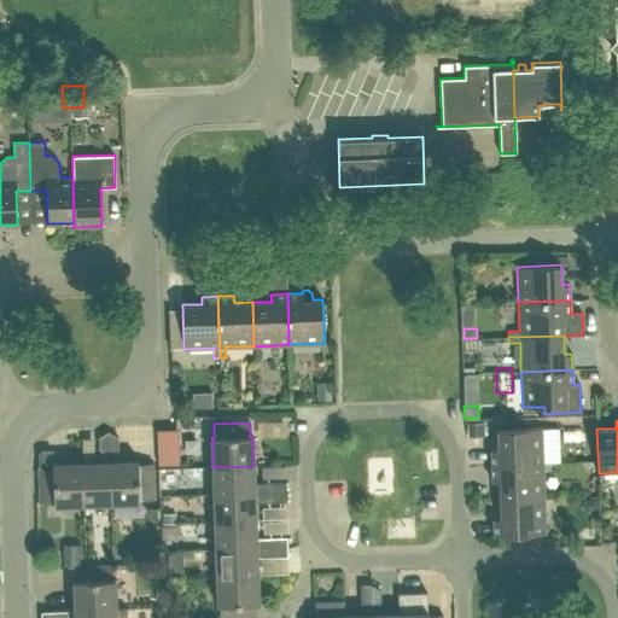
[(542,464),(541,429),(497,430),(499,449),(491,449),(491,466),(542,464)]
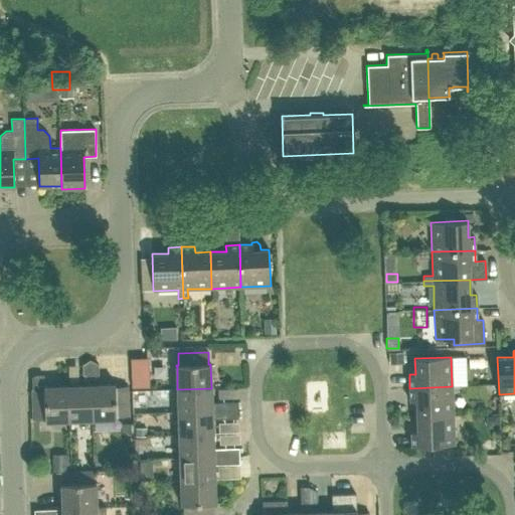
[(90,360),(81,364),(82,374),(91,378),(90,360)]
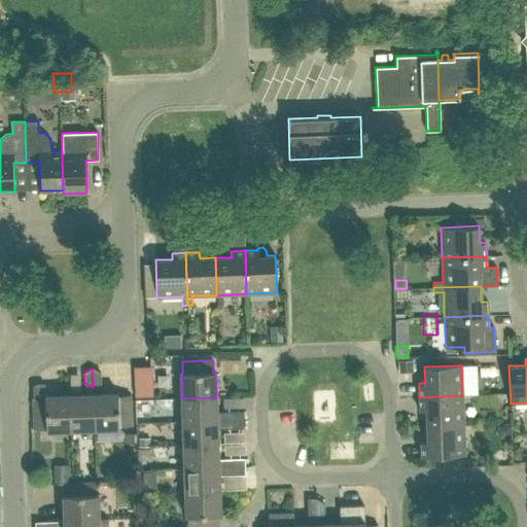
[(101,373),(92,369),(93,387),(101,382),(101,373)]
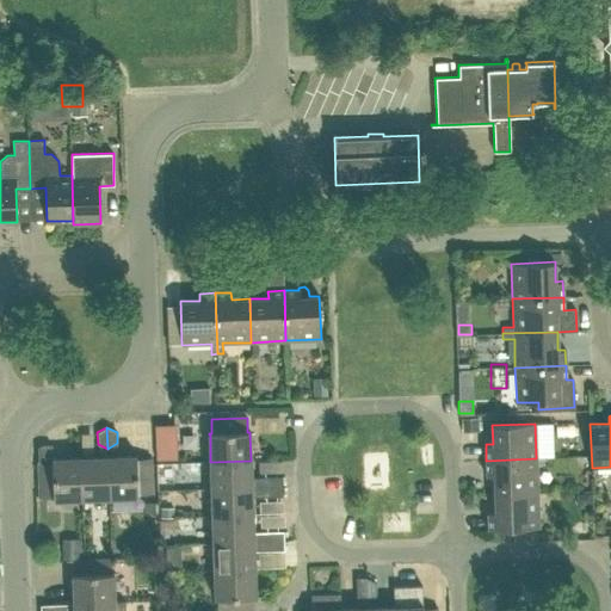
[(178,445),(159,446),(159,458),(178,457),(178,445)]
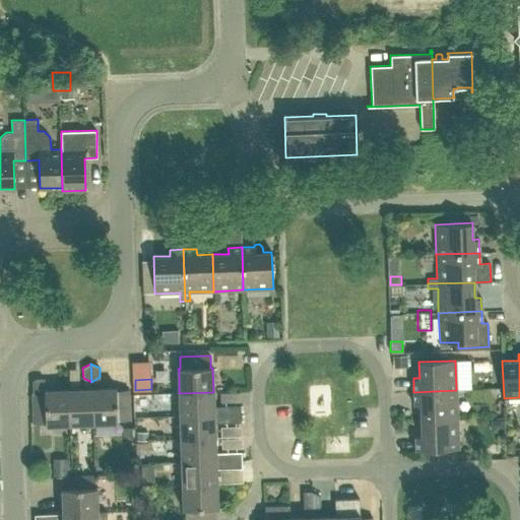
[(92,424),(116,423),(118,423),(117,420),(129,420),(128,389),(116,390),(116,388),(115,388),(91,389),(92,424)]
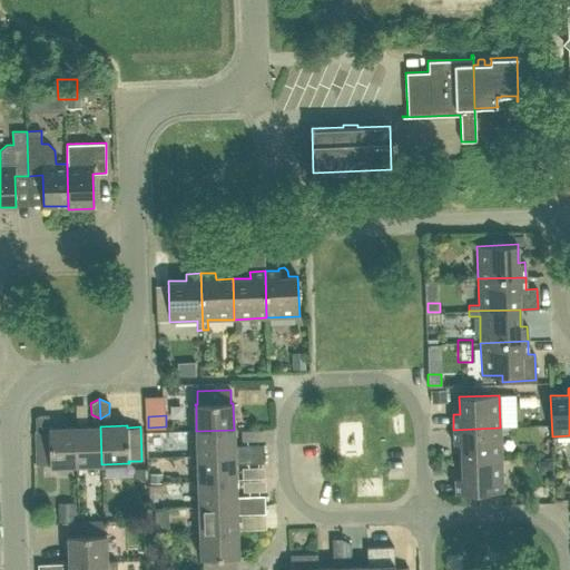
[(77,464),(101,464),(100,426),(76,428),(77,464)]
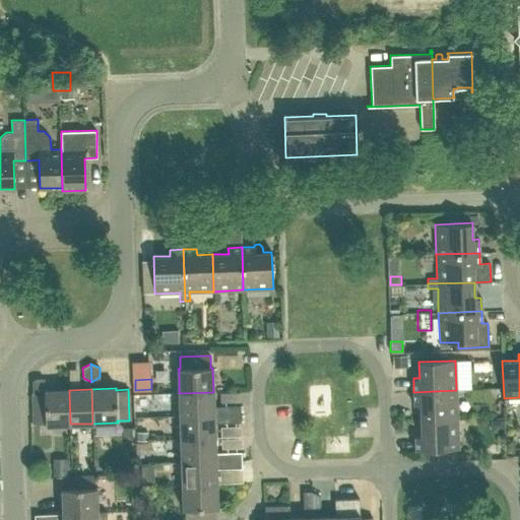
[(47,426),(47,425),(70,424),(69,390),(46,390),(45,390),(45,392),(33,393),(34,424),(46,423),(46,426),(47,426)]
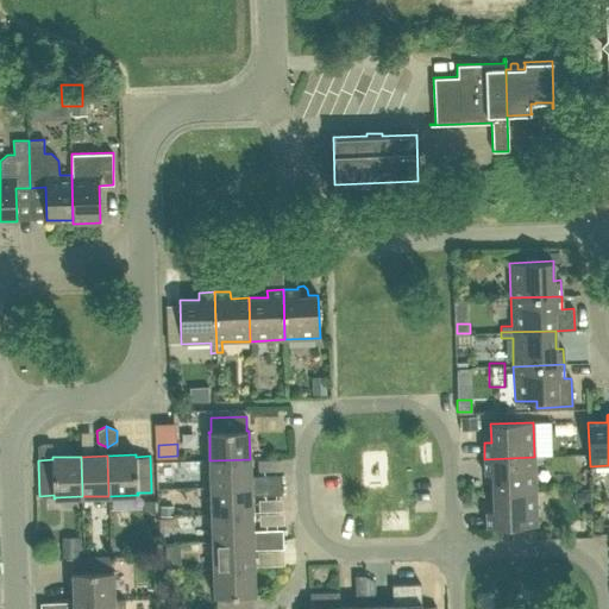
[(484,459),(485,475),(493,475),(493,493),(535,491),(534,457),(484,459)]
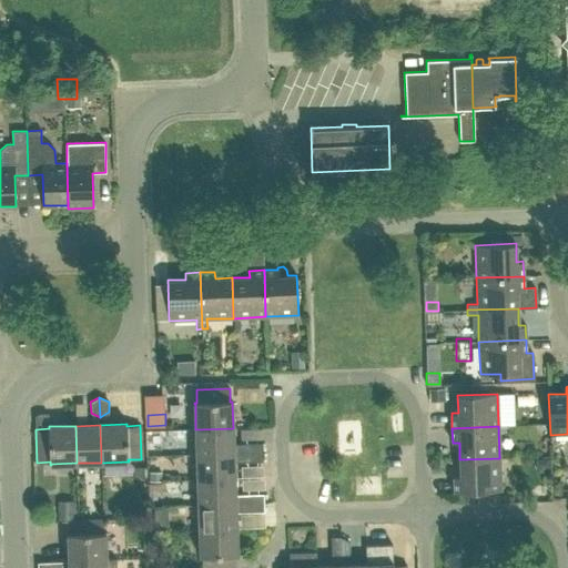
[(262,443),(233,444),(233,428),(195,429),(196,454),(262,453),(262,443)]
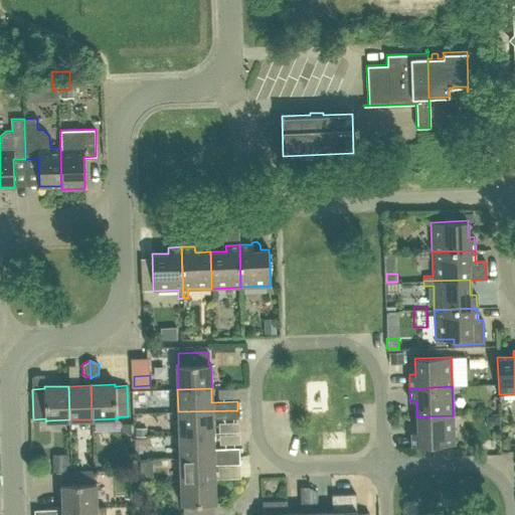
[(212,418),(237,418),(237,410),(178,411),(179,435),(212,434),(212,418)]
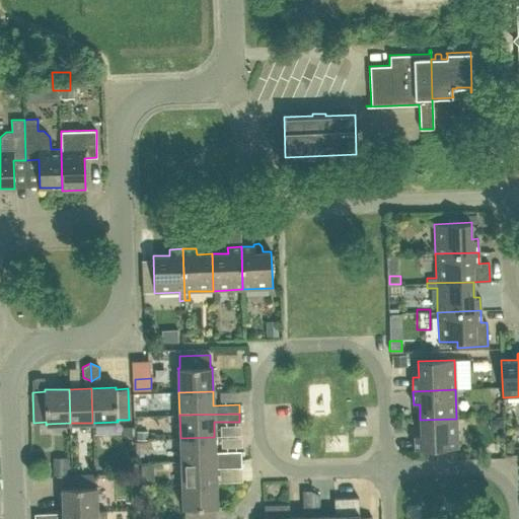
[(415,450),(457,448),(456,419),(420,420),(421,436),(415,436),(415,450)]
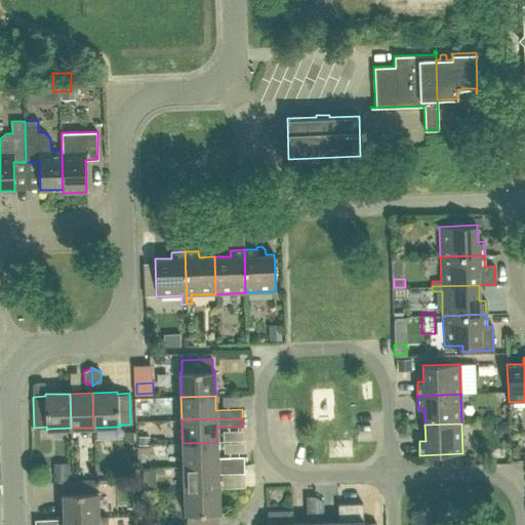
[(243,456),(217,457),(216,442),(183,443),(184,467),(244,465),(243,456)]
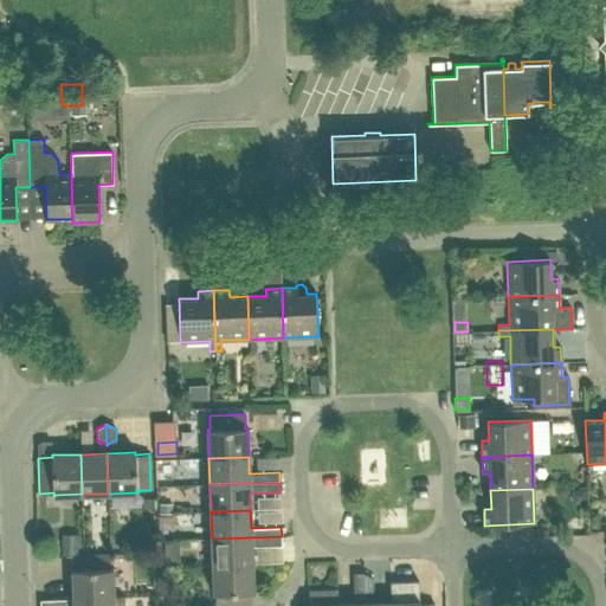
[(56,526),(55,542),(69,543),(70,526),(56,526)]
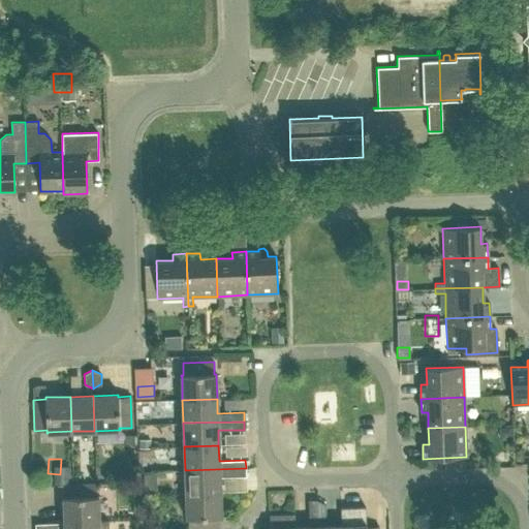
[(219,477),(246,476),(246,468),(185,470),(185,494),(220,493),(219,477)]
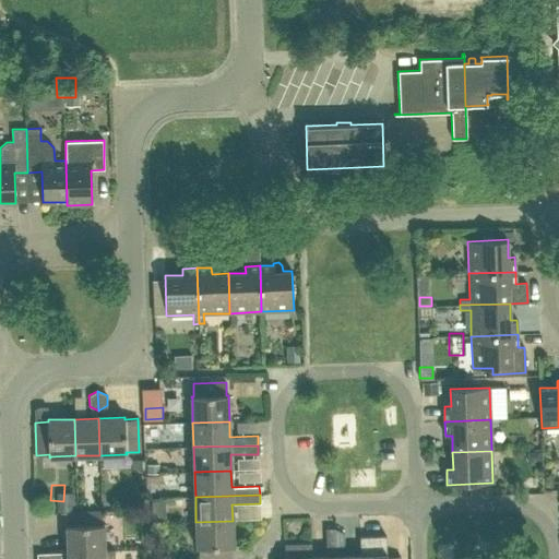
[(67,527),(68,551),(104,550),(104,526),(104,524),(102,524),(100,511),(68,512),(69,525),(67,525),(67,527)]
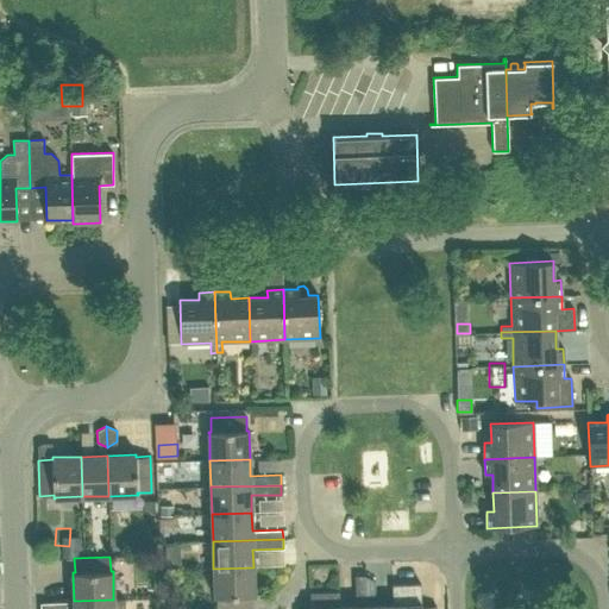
[(213,569),(214,595),(214,597),(217,597),(217,608),(252,608),(252,596),(255,596),(255,594),(253,567),(213,569)]
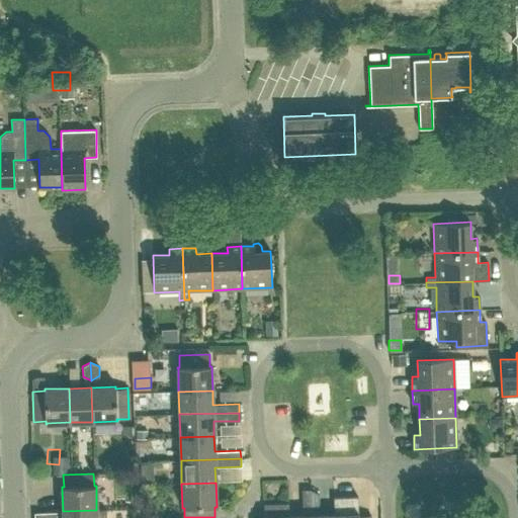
[(288,516),(288,504),(287,504),(287,517),(311,517),(311,516),(311,509),(311,490),(301,490),(303,516),(288,516)]
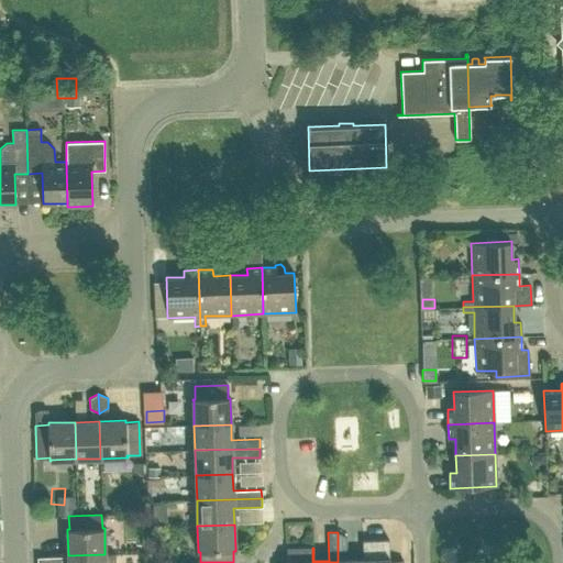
[(338,532),(338,553),(346,548),(346,537),(338,532)]
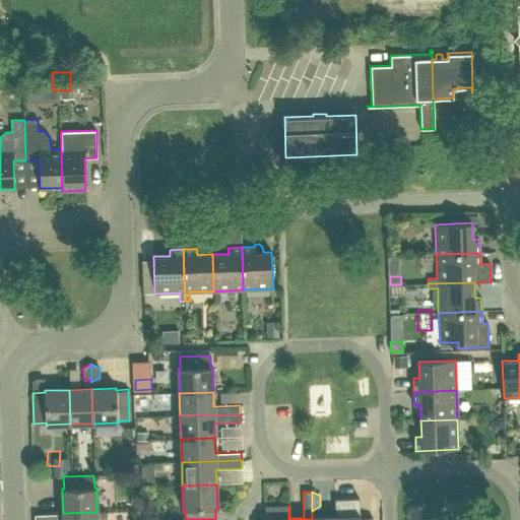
[(335,519),(372,519),(372,517),(360,518),(360,499),(334,500),(335,517),(335,519)]
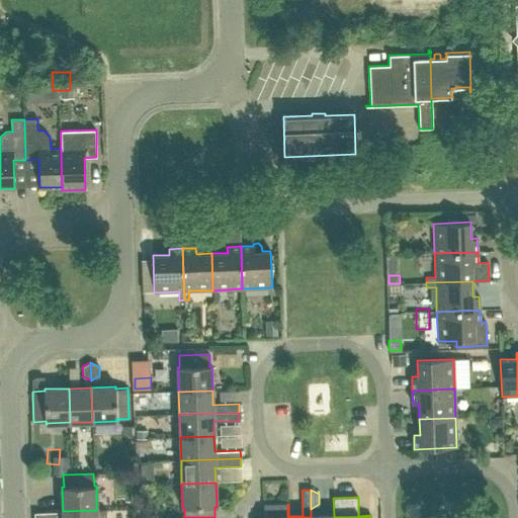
[(287,517),(287,504),(264,504),(264,517),(263,517),(287,517)]
